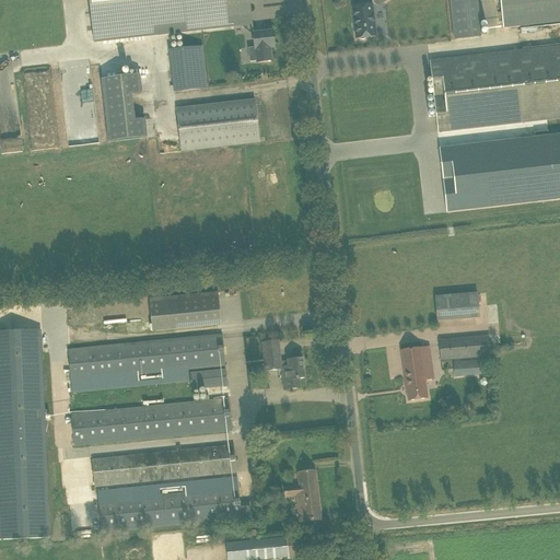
[(89,0),(94,43),(252,23),(248,0),(89,0)]
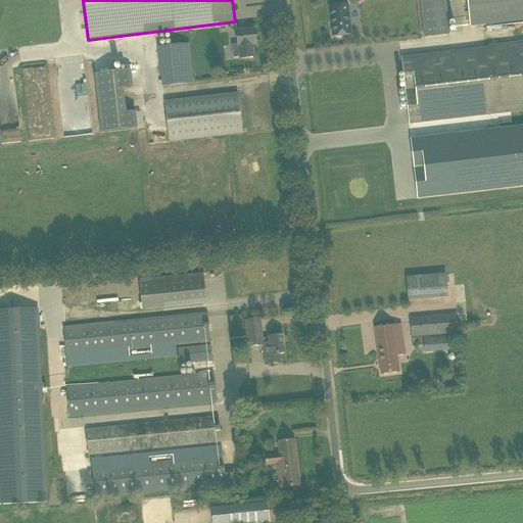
[(420,0),(424,38),(449,35),(444,0),(420,0)]
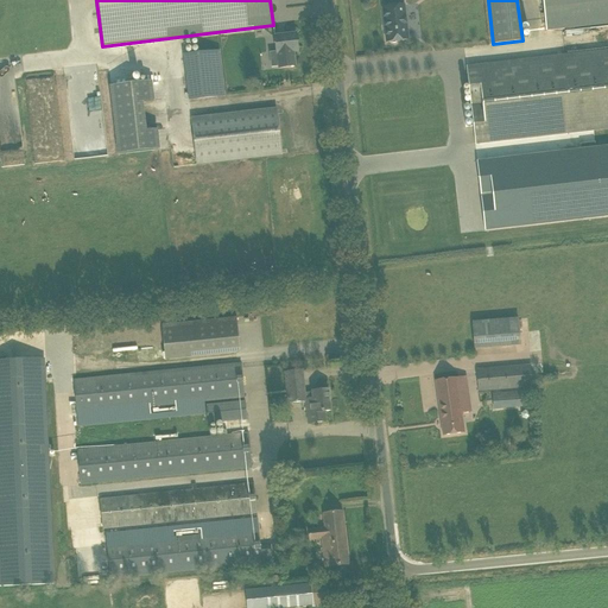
[(607,0),(542,0),(546,31),(607,24),(607,0)]
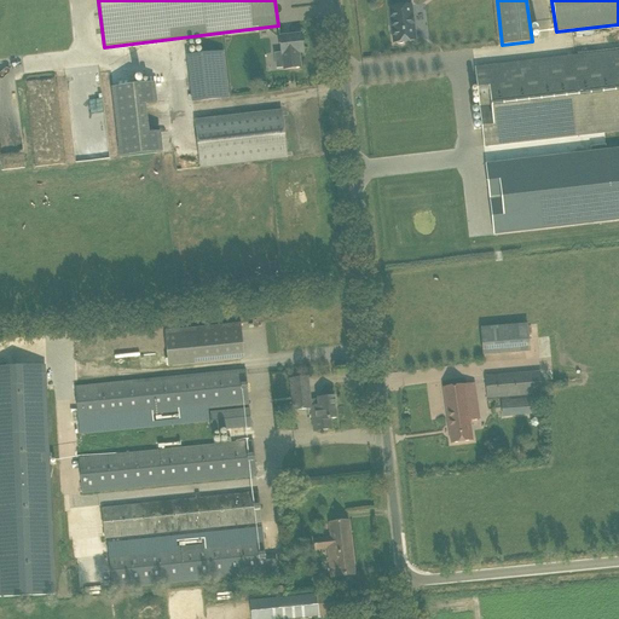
[(404,42),(415,41),(411,5),(389,9),(394,44),(397,44),(398,45),(401,45),(403,44),(404,42)]
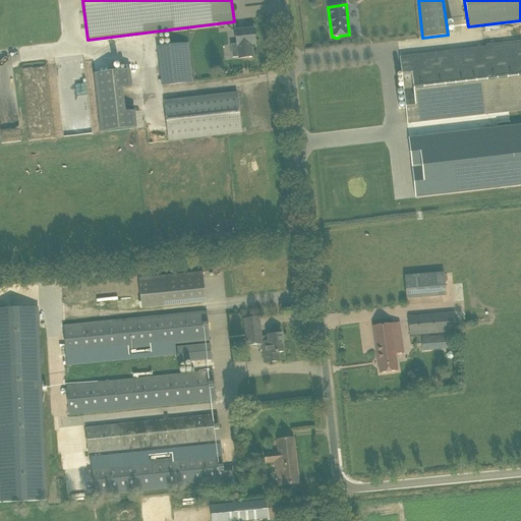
[(251,45),(255,44),(253,30),(236,32),(237,45),(232,45),(233,57),(239,57),(239,59),(252,57),(251,45)]
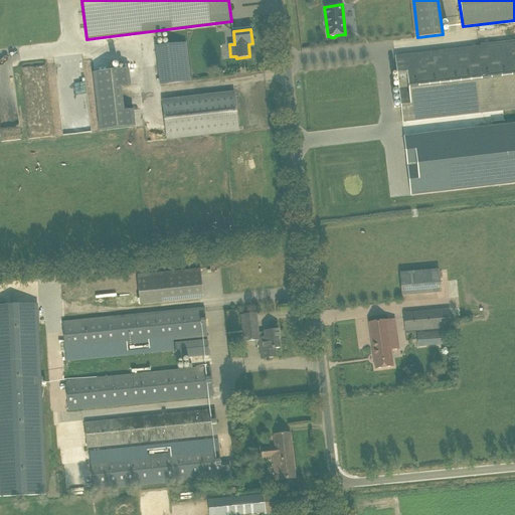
[(191,82),(186,43),(155,46),(159,86),(191,82)]
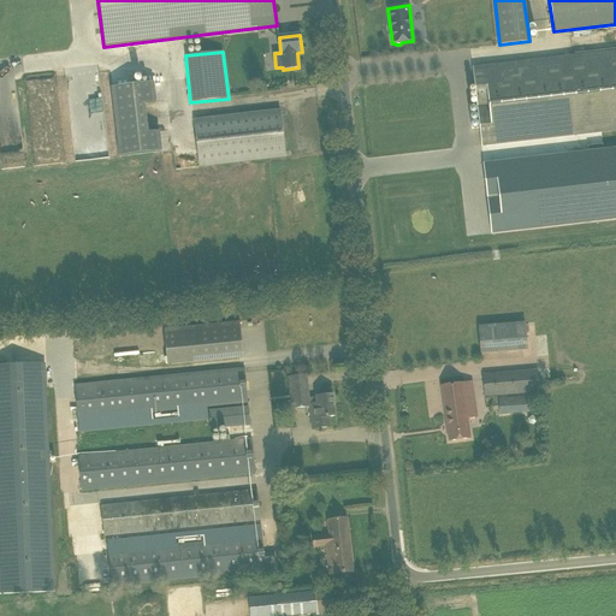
[(615,130),(615,52),(473,69),(481,147),(615,130)]
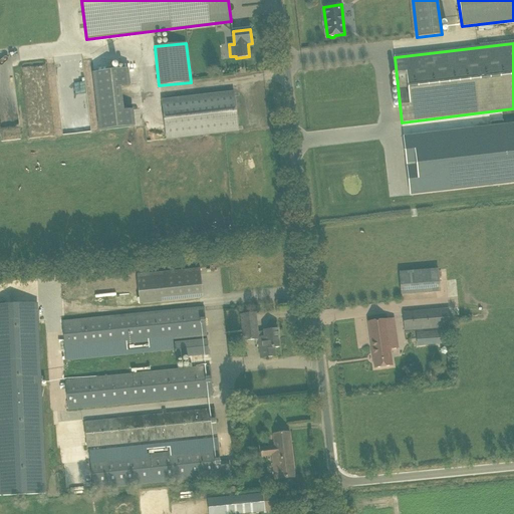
[(129,68),(92,72),(94,89),(131,85),(129,68)]
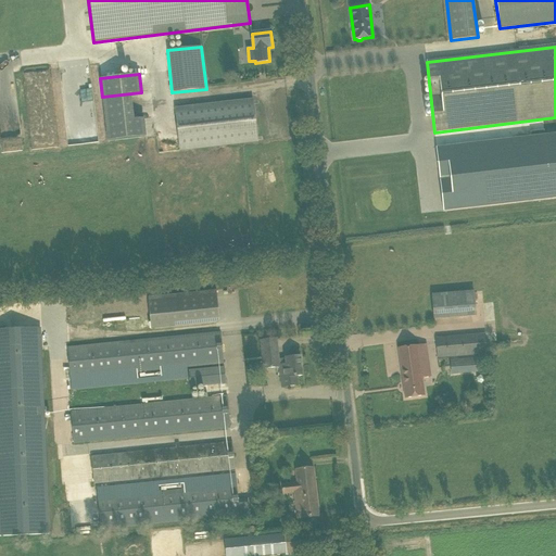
[(175,109),(179,150),(257,141),(253,100),(175,109)]
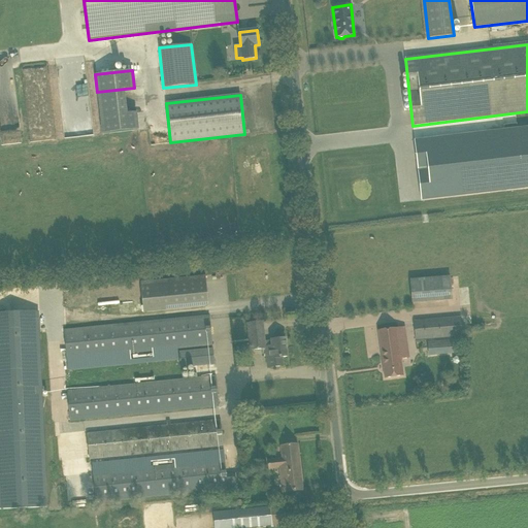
[(137,112),(100,117),(101,134),(139,130),(137,112)]
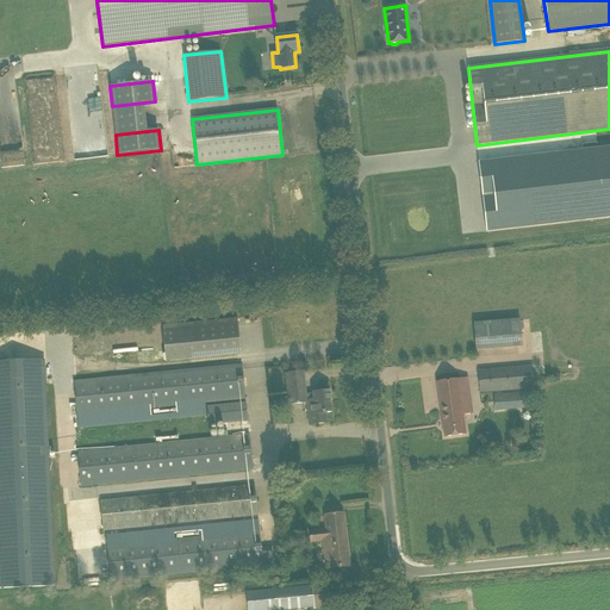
[(583,150),(478,162),(486,232),(609,217),(609,147),(597,149),(597,143),(582,144),(583,150)]
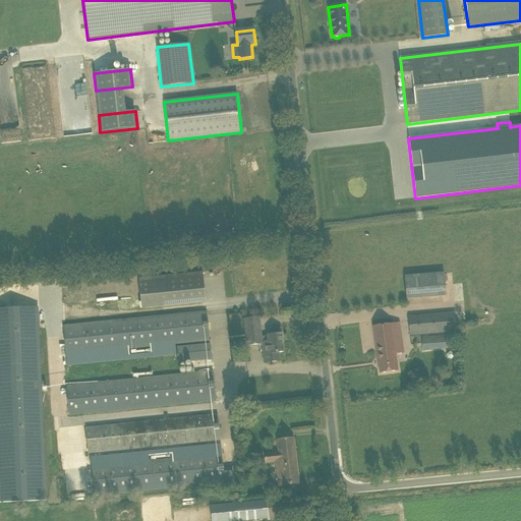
[(138,280),(141,308),(206,302),(203,273),(138,280)]
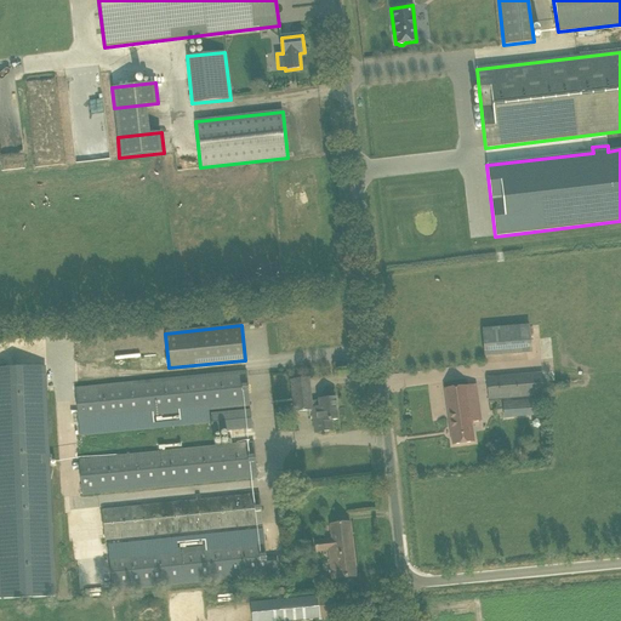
[(482,329),(485,357),(531,353),(530,325),(482,329)]
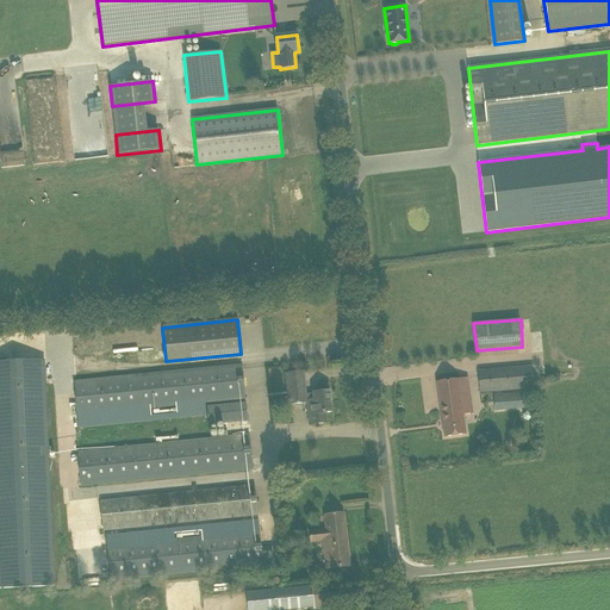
[(43,360),(0,361),(0,587),(53,586),(43,360)]
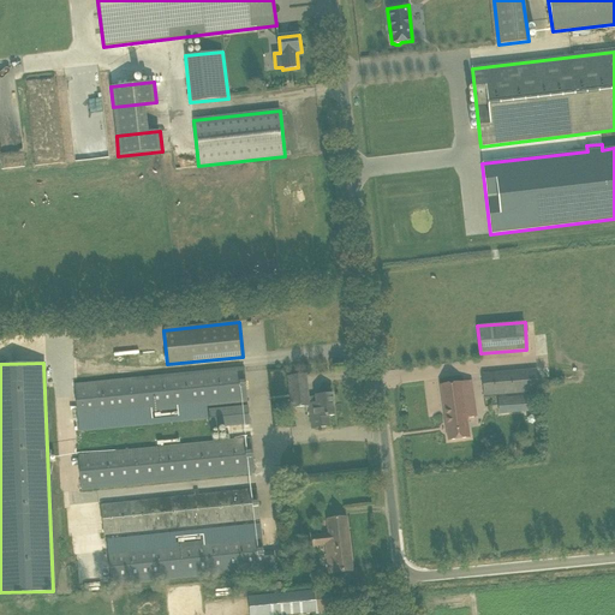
[(246,400),(243,368),(73,386),(77,418),(246,400)]
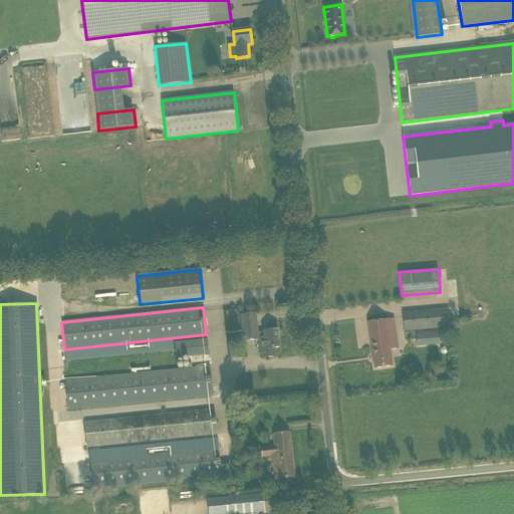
[(449,308),(403,312),(405,331),(430,329),(442,328),(450,327),(449,308)]
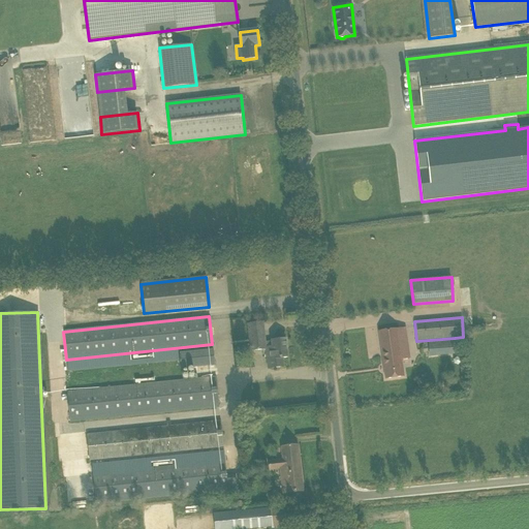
[(265,350),(267,369),(283,367),(282,358),(287,358),(285,339),(266,342),(262,322),(248,324),(250,351),(265,350)]
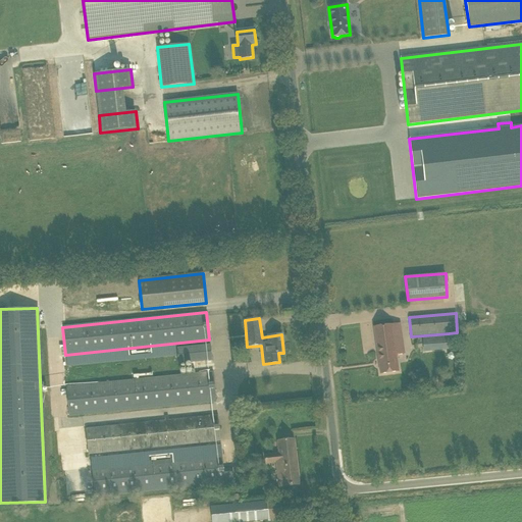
[(401,323),(373,327),(380,374),(399,371),(397,355),(405,354),(401,323)]
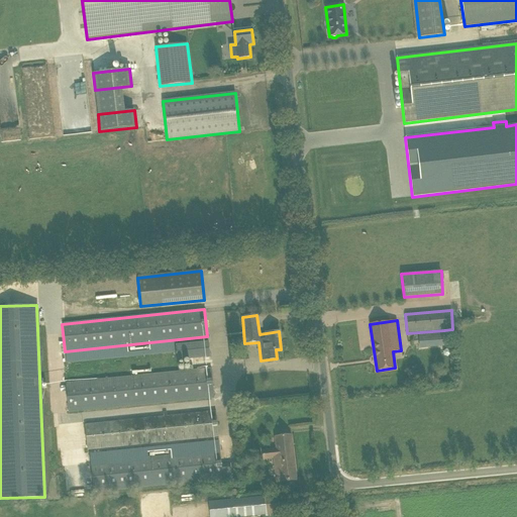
[(448,332),(426,334),(427,345),(448,343),(448,334),(448,332)]
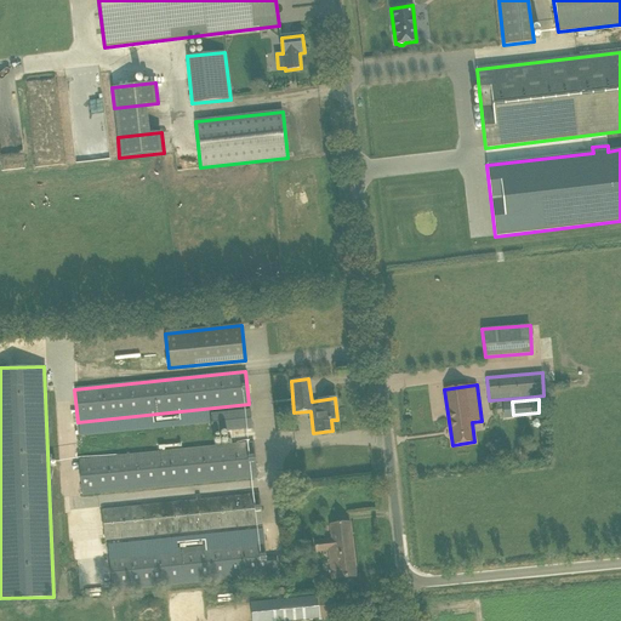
[(251,428),(250,409),(191,415),(193,434),(229,432),(229,431),(251,428)]
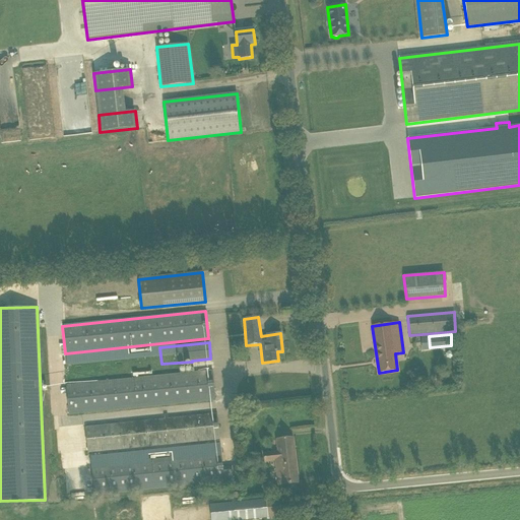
[(214,399),(211,370),(65,385),(68,414),(214,399)]
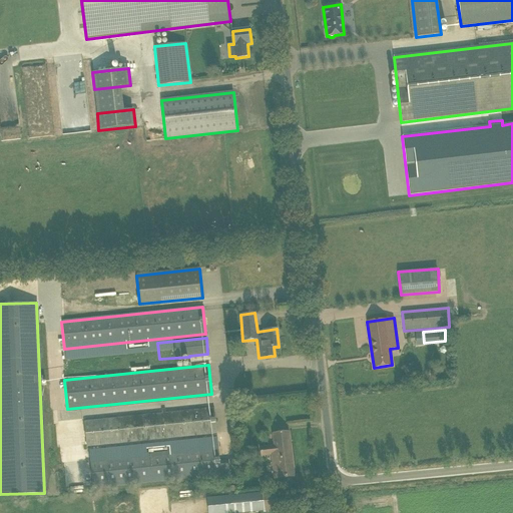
[(160,412),(160,413),(82,420),(85,446),(215,434),(214,417),(207,417),(206,408),(160,412)]
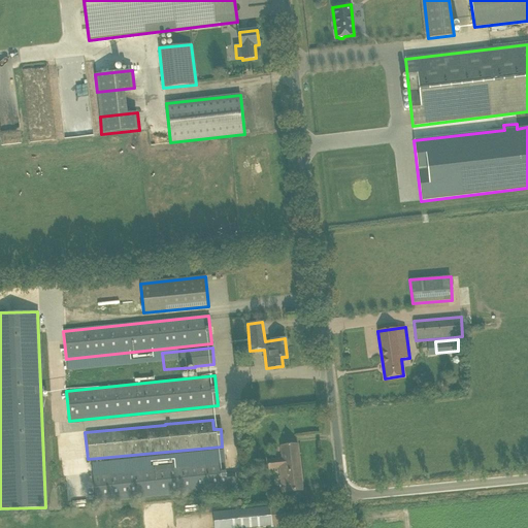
[(302,490),(297,444),(282,447),(283,458),(268,459),(269,468),(279,466),(283,493),(302,490)]
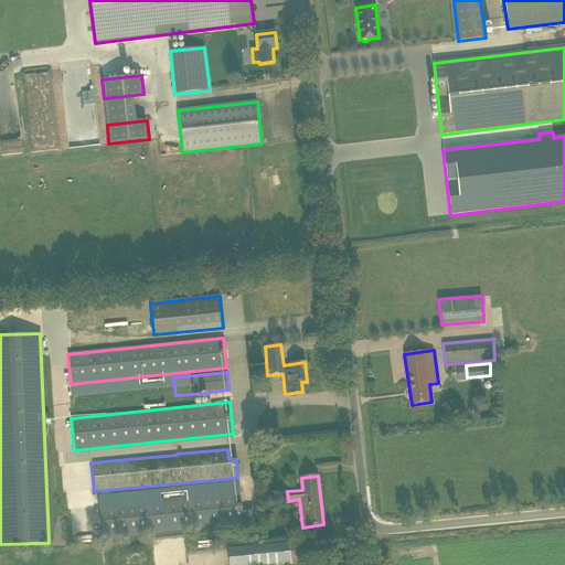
[(251,507),(242,508),(241,491),(98,507),(102,539),(244,524),(243,521),(252,521),(251,507)]
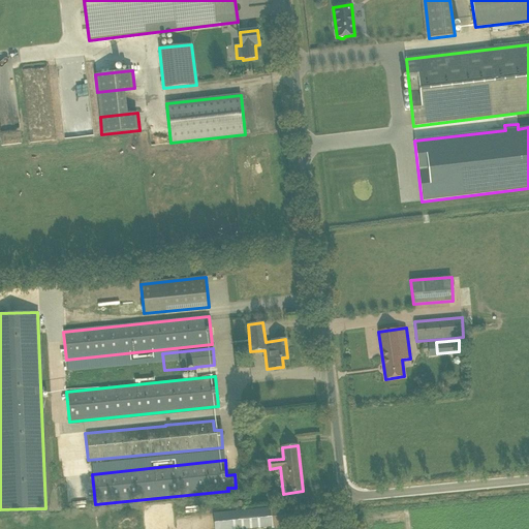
[(251,463),(244,464),(245,469),(245,472),(248,471),(248,469),(252,468),(251,463)]
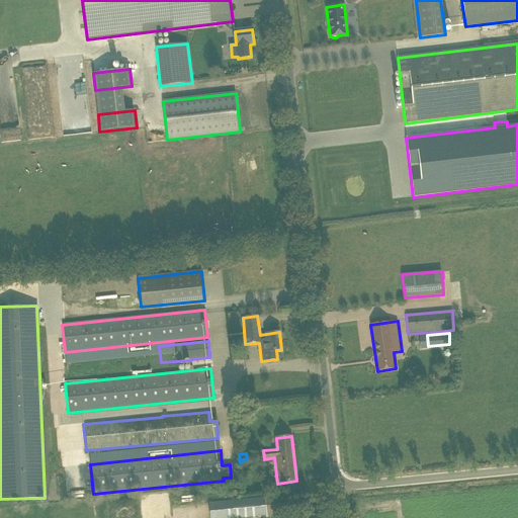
[(65,485),(56,486),(56,499),(66,499),(65,485)]
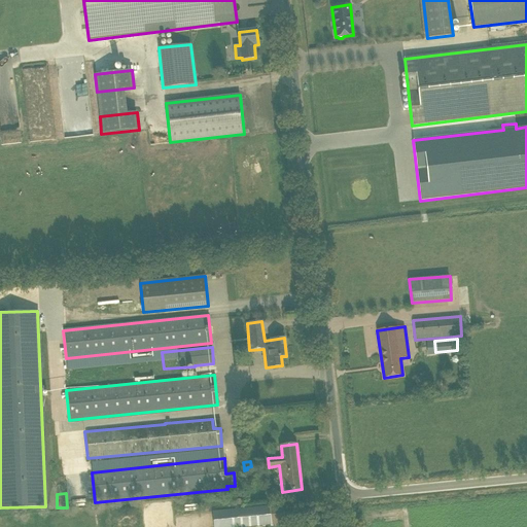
[(285,505),(213,512),(214,526),(258,526),(286,525),(285,505)]
